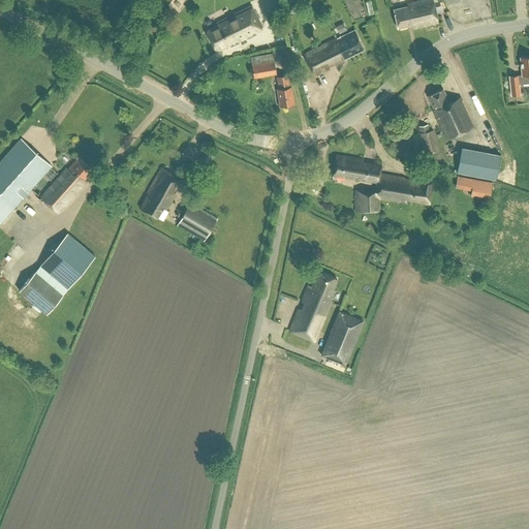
[(362,0),(367,14),(372,12),(368,0),(362,0)]
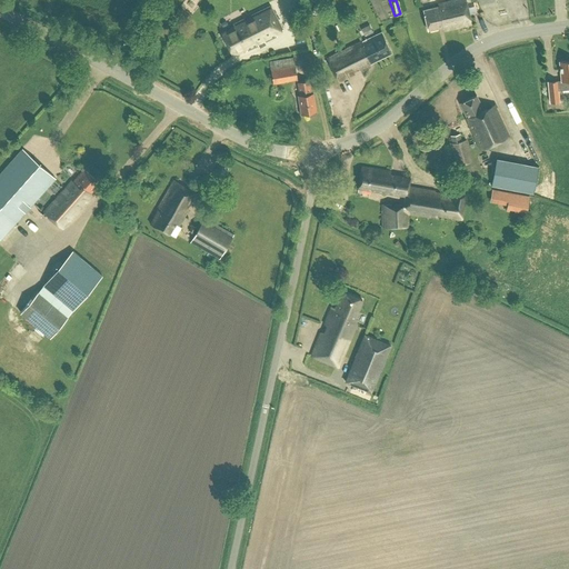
[(441,29),(471,22),(465,0),(448,0),(437,2),(438,6),(422,9),(427,29),(440,26),(441,29)]
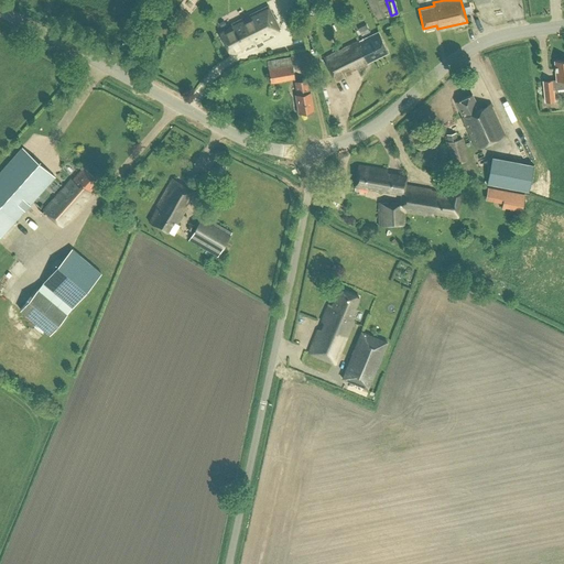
[(245,50),(273,34),(272,32),(279,28),(267,6),(231,23),(232,25),(220,32),(230,53),(242,46),(245,50)]
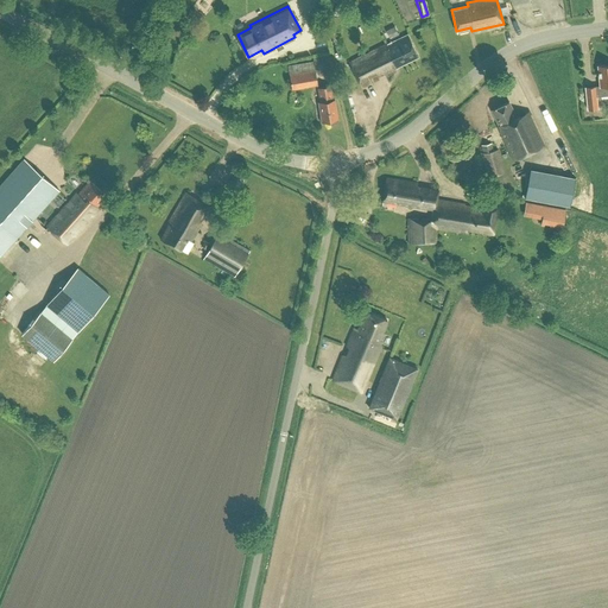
[(416,54),(406,33),(385,44),(384,43),(348,61),(362,88),(379,80),(378,77),(384,74),(385,77),(397,71),(394,65),(416,54)]
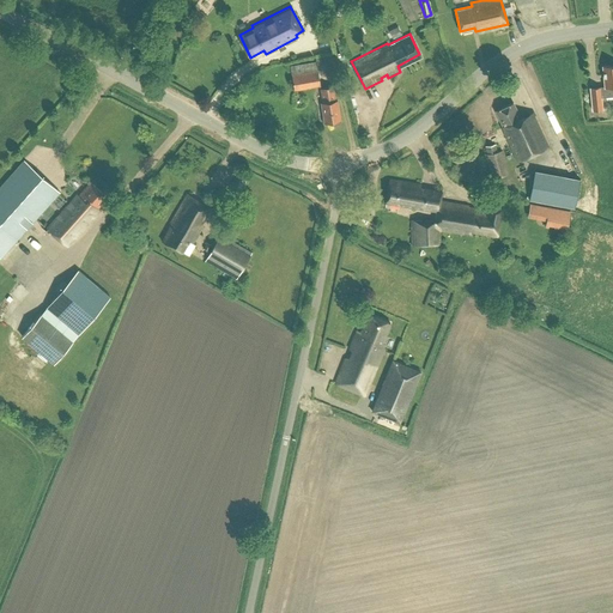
[(293,90),(320,85),(317,70),(338,66),(335,54),(315,56),(315,61),(290,66),(293,90)]
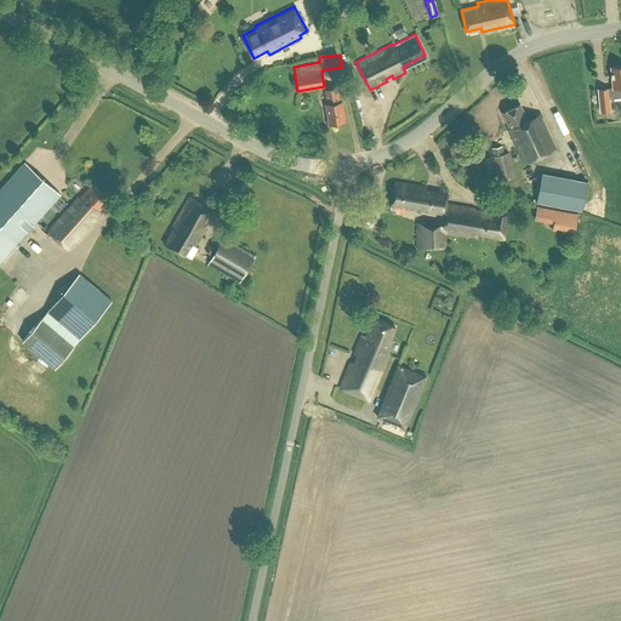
[(471,72),(477,83),(491,74),(485,63),(471,72)]
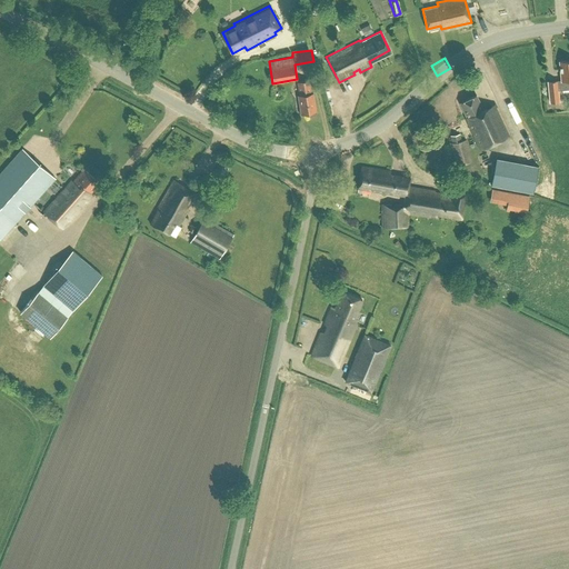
[(547,101),(556,101),(556,90),(568,88),(568,59),(558,60),(559,80),(546,81),(547,101)]
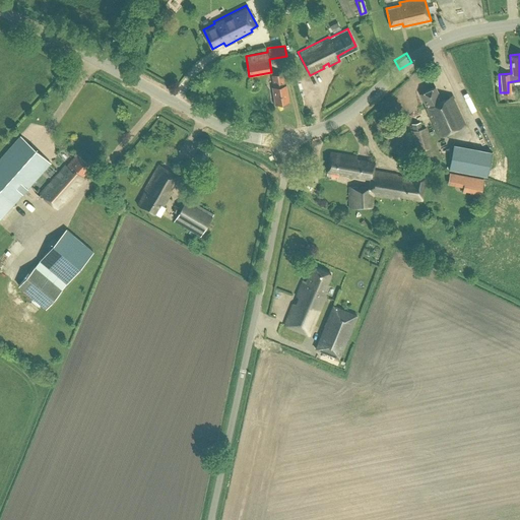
[(285,84),(283,72),(272,73),(274,85),(272,85),(275,103),(289,101),(287,84),(285,84)]
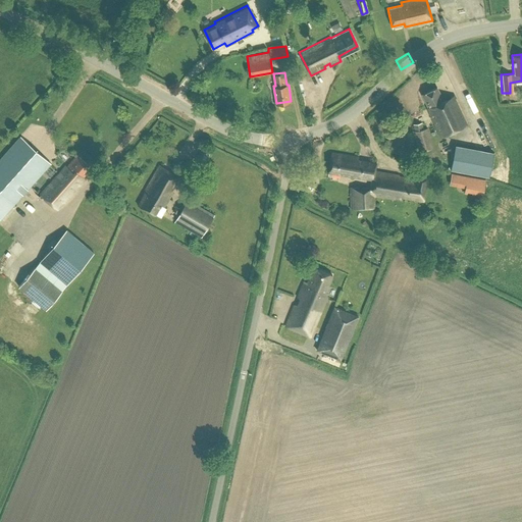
[(444,99),(437,86),(422,93),(428,106),(427,107),(439,136),(465,124),(454,98),(455,97),(454,95),(444,99)]
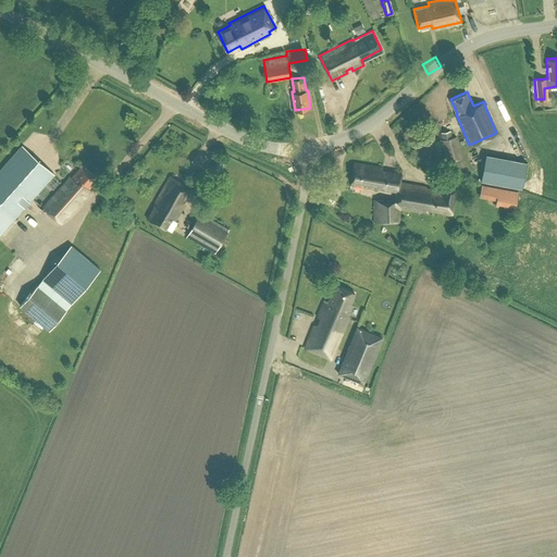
[(442,139),(452,137),(449,131),(440,133),(442,139)]
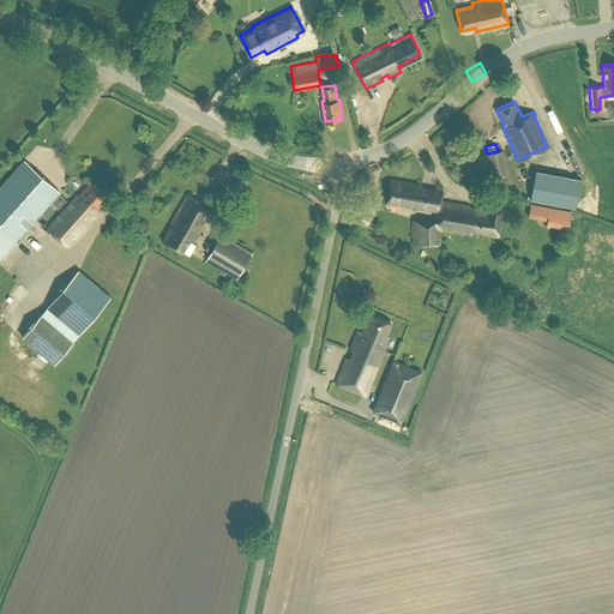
[(492,178),(507,174),(503,150),(498,151),(487,154),(486,155),(492,178)]
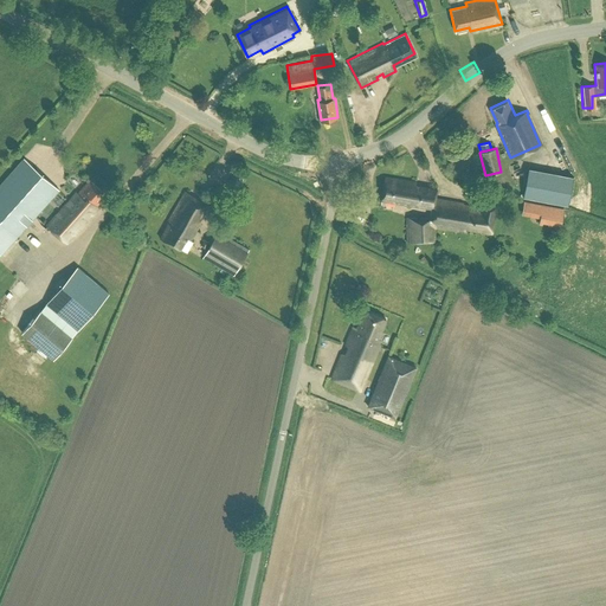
[(0,255),(59,189),(23,158),(0,182),(0,255)]
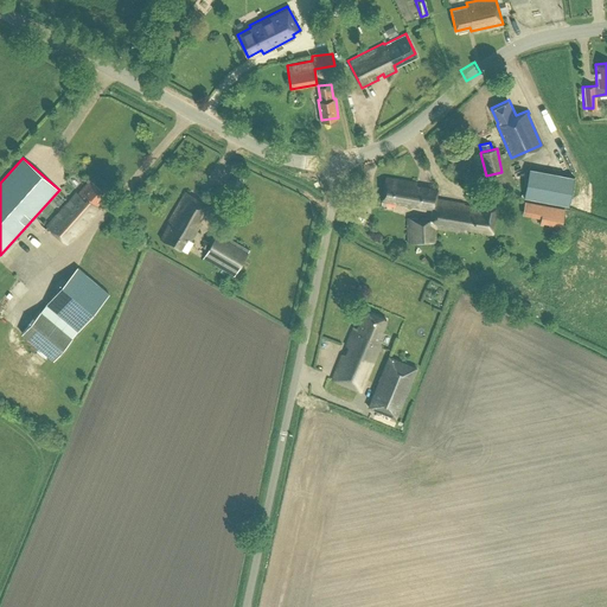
[(529,171),(524,198),(568,205),(573,178),(529,171)]
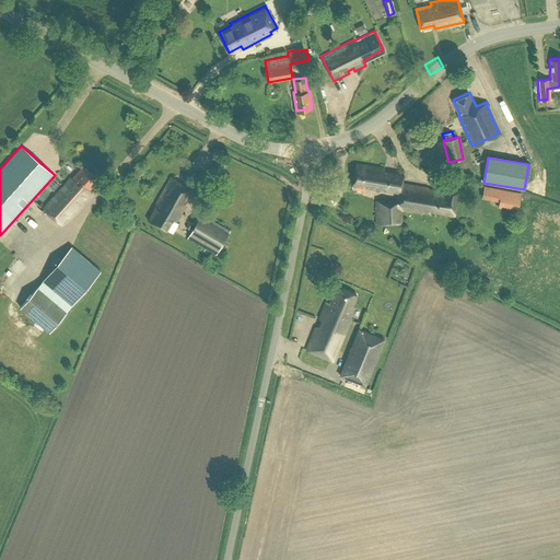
[(400,194),(401,184),(400,184),(401,176),(383,172),(384,168),(356,162),(351,185),(397,194),(400,194)]
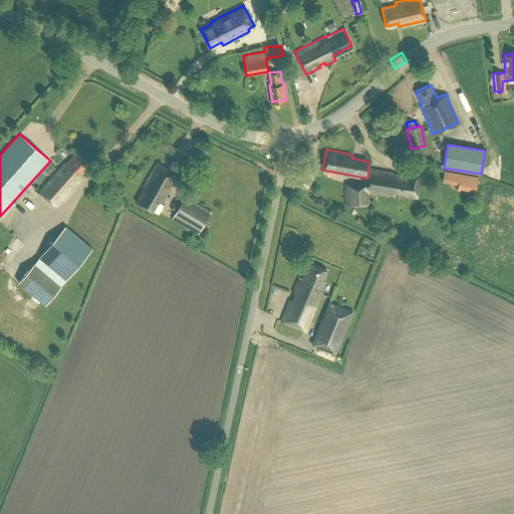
[(90,165),(76,152),(66,163),(65,162),(39,191),(56,207),(74,186),(72,184),(76,180),(78,181),(84,175),(82,173),(90,165)]
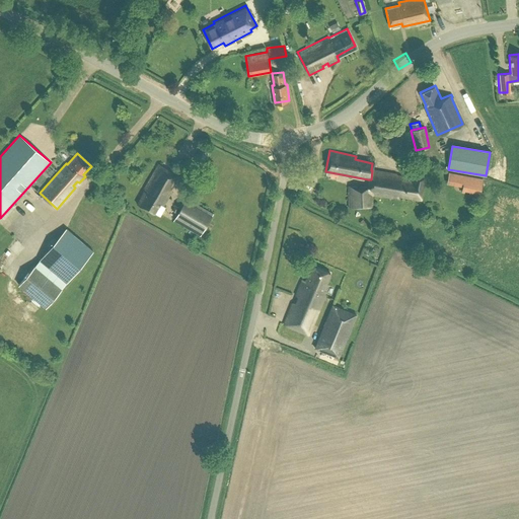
[(163,206),(180,176),(158,163),(142,191),(143,191),(136,204),(153,214),(159,204),(163,206)]
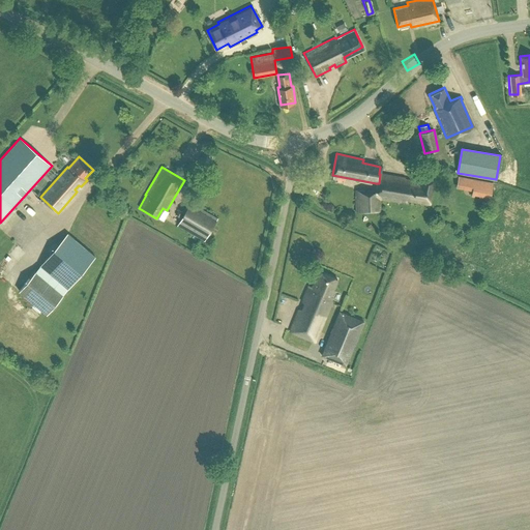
[(377,197),(379,197),(396,201),(398,199),(406,201),(406,198),(429,202),(434,178),(422,175),(420,186),(408,184),(409,181),(403,180),(403,179),(380,174),(379,183),(376,183),(375,188),(374,189),(378,190),(377,197)]
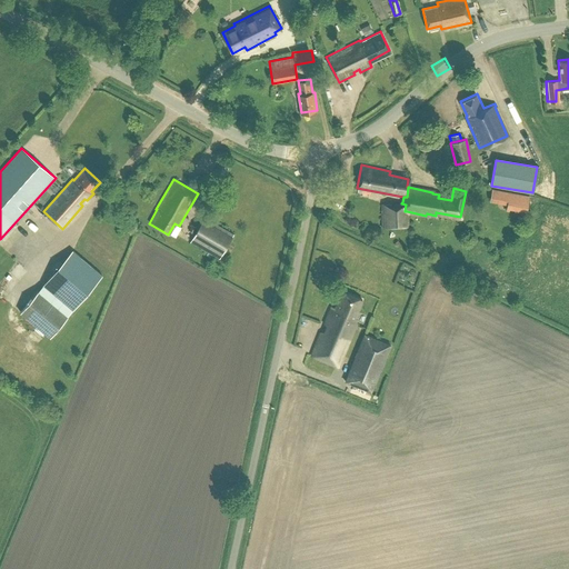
[(526,212),(529,196),(491,188),(489,201),(507,205),(506,208),(526,212)]
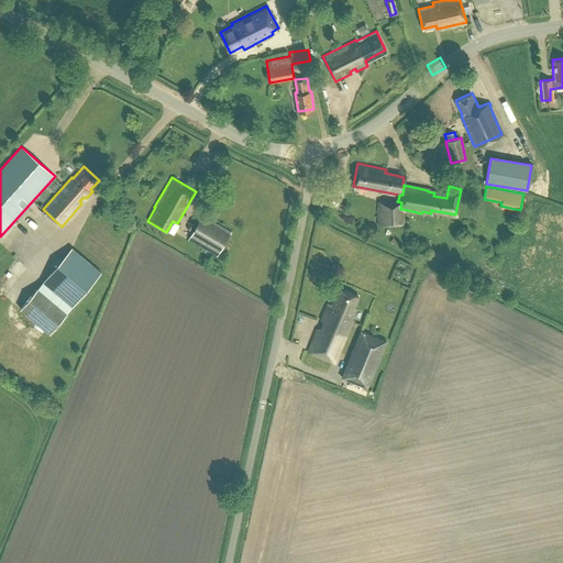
[(404,224),(403,209),(400,209),(401,202),(397,201),(398,200),(376,201),(377,225),(404,224)]
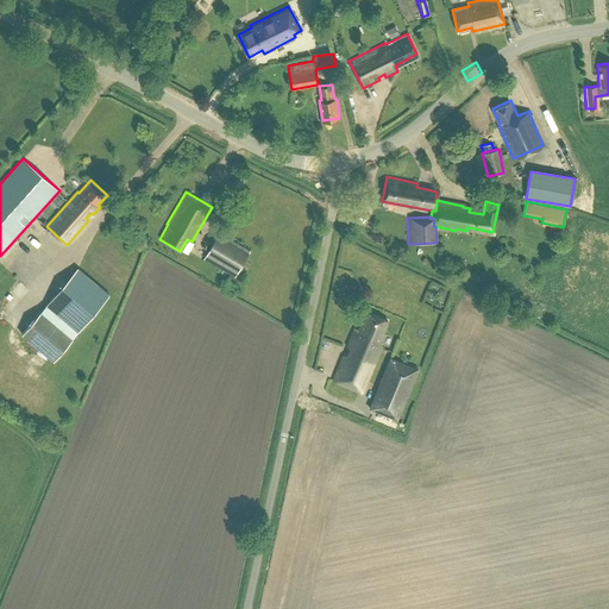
[(251,250),(237,242),(238,238),(231,234),(230,238),(219,232),(205,258),(223,269),(219,275),(226,280),(230,272),(236,276),(251,250)]
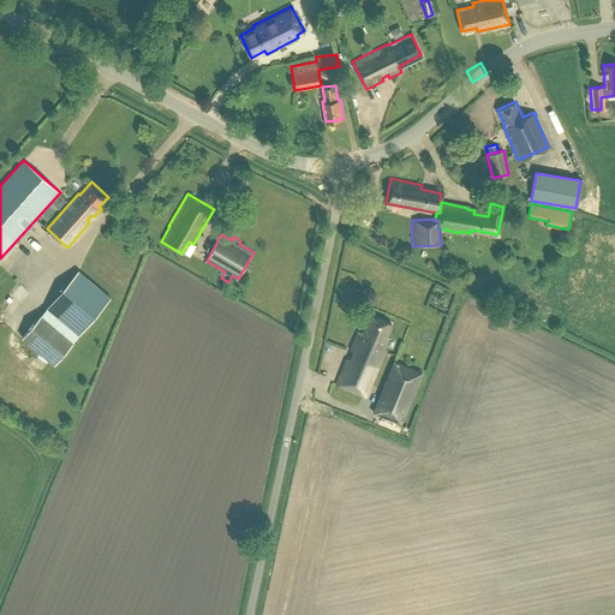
[(541,251),(542,244),(529,240),(526,248),(541,251)]
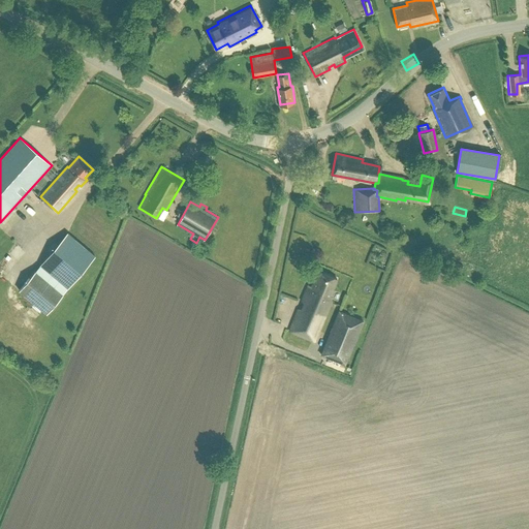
[(47,314),(95,256),(68,232),(19,290),(47,314)]
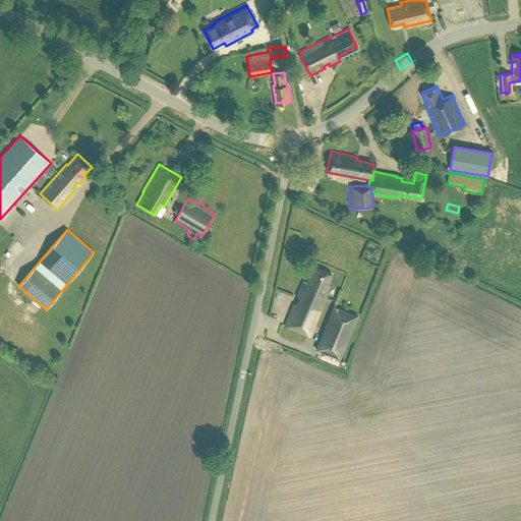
[(454,275),(466,278),(469,267),(457,264),(454,275)]
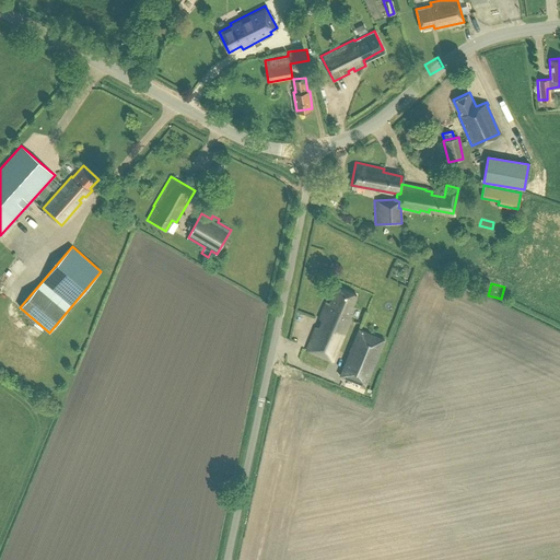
[(325,301),(318,318),(322,321),(318,327),(315,326),(306,350),(334,361),(352,311),(350,310),(356,295),(335,287),(329,302),(325,301)]
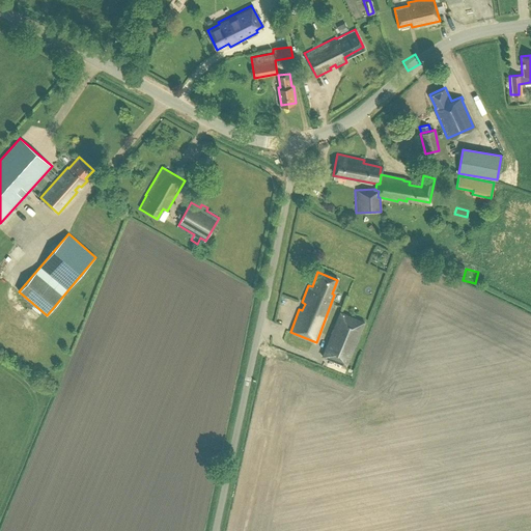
[(346,366),(364,322),(339,311),(320,356),(346,366)]
